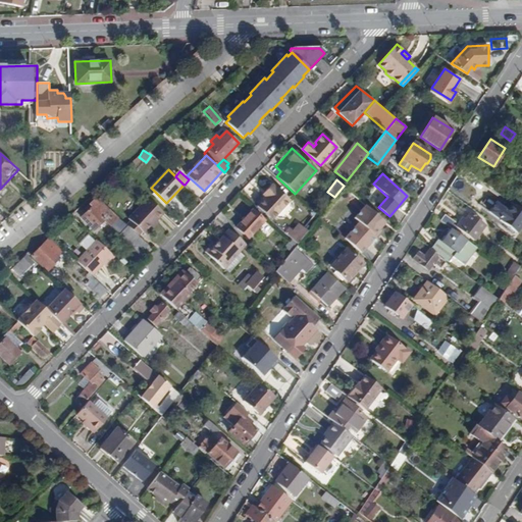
[(265,197),(259,204),(266,211),(268,209),(276,216),(291,200),(272,184),(265,191),(268,194),(265,197)]
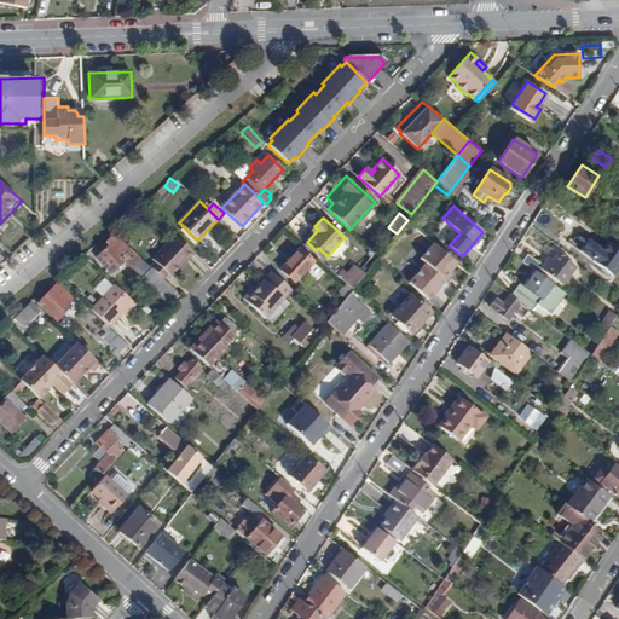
[(97,258),(111,272),(127,255),(125,253),(129,247),(116,233),(106,243),(109,246),(97,258)]
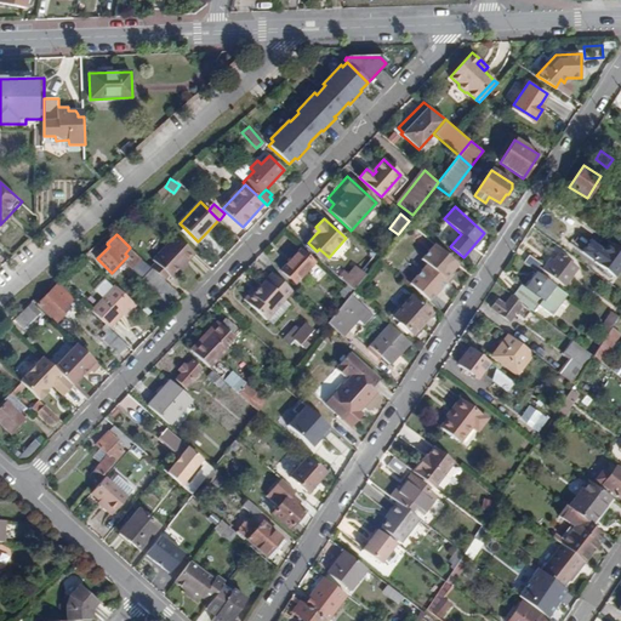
[(171,275),(184,261),(187,263),(195,252),(177,235),(154,260),(157,262),(171,275)]
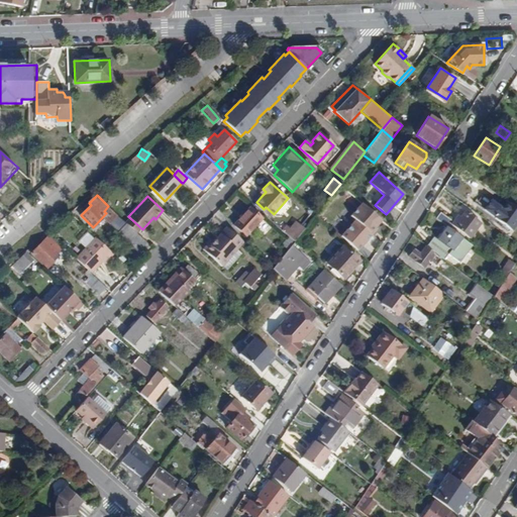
[(481,196),(475,203),(481,207),(487,200),(481,196)]
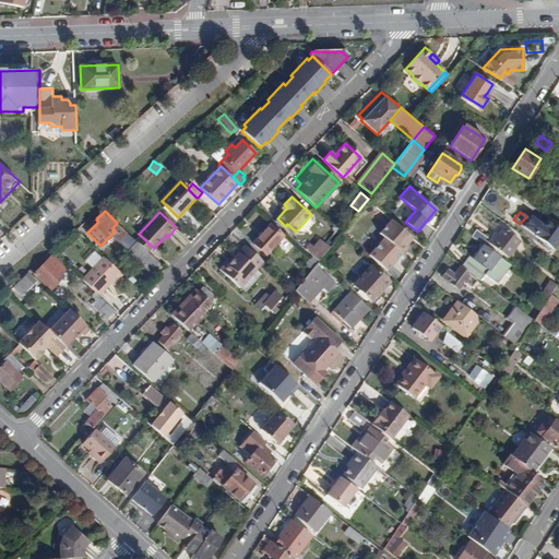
[(534,235),(552,249),(558,239),(558,224),(547,216),(534,235)]
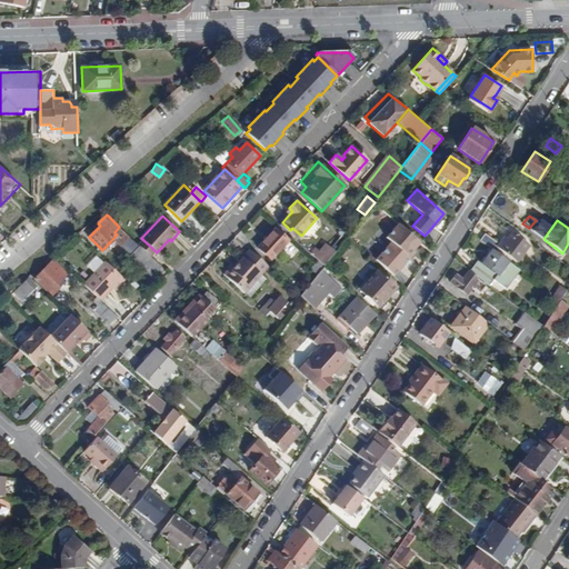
[(282,222),(280,225),(297,240),(301,236),(292,228),(290,230),(282,222)]
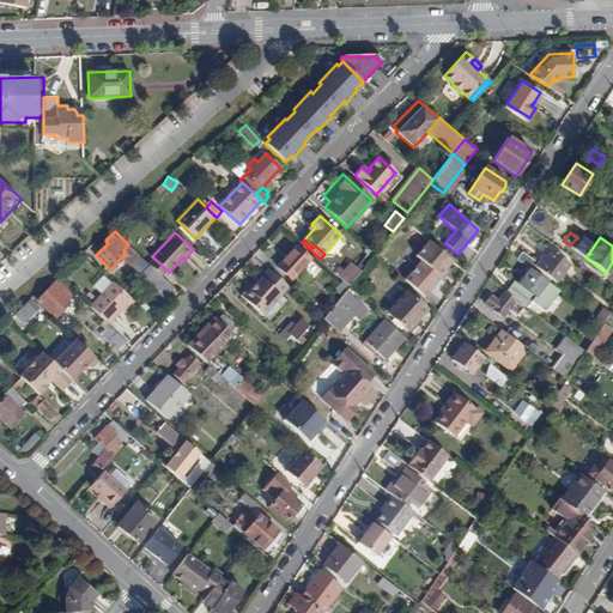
[(292,269),(297,273),(310,259),(296,246),(278,266),(287,274),(292,269)]
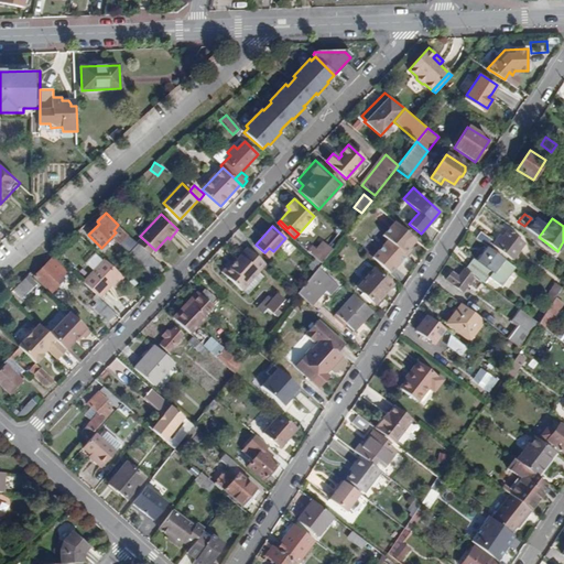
[(494,243),(491,242),(492,240),(481,231),(476,238),(486,246),(490,249),(494,246),(512,260),(525,243),(508,230),(501,239),(498,237),(494,243)]
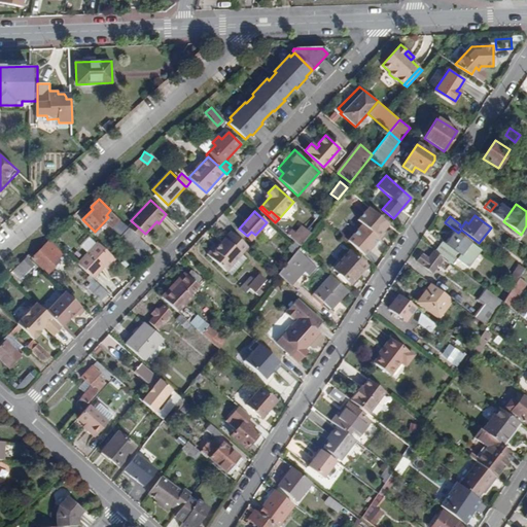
[(366,236),(378,246),(391,231),(380,220),(366,236)]
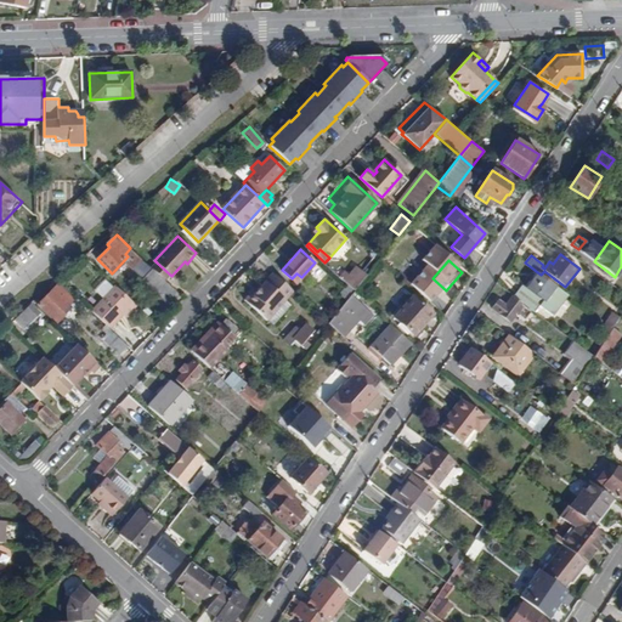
[(171,276),(176,281),(190,265),(187,264),(185,261),(171,276)]
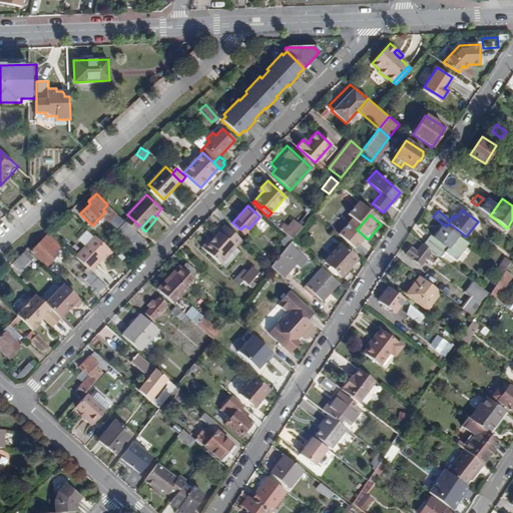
[(136,231),(141,227),(129,216),(125,221),(136,231)]
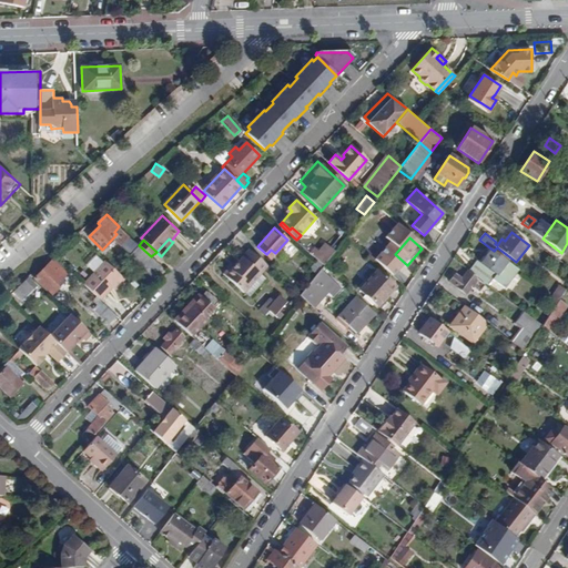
[(283,249),(291,256),(297,250),(288,242),(283,249)]
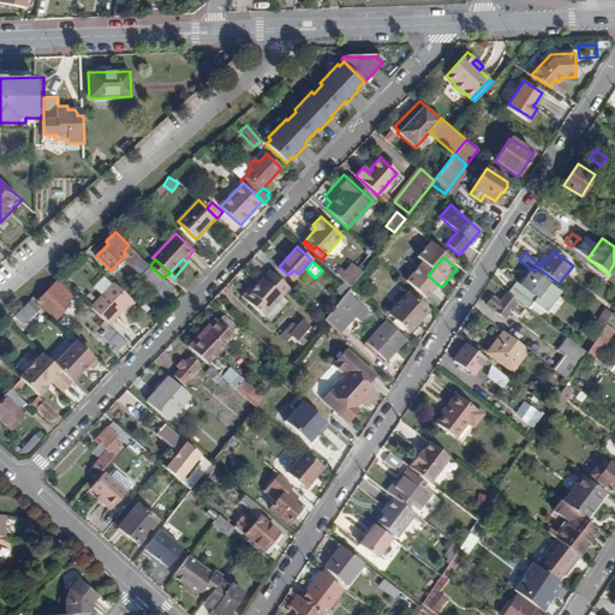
[(352,264),(340,278),(344,281),(350,287),(362,273),(352,264)]
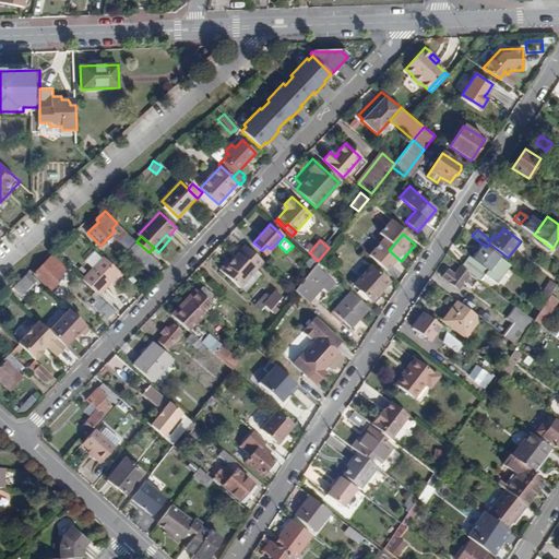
[(150,271),(158,262),(149,252),(137,241),(128,250),(150,271)]
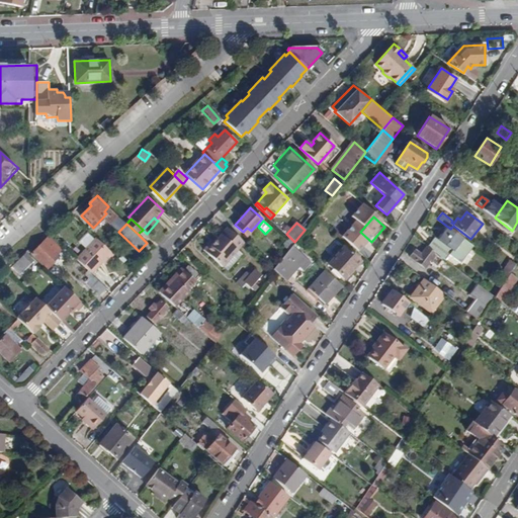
[(428,247),(445,260),(449,255),(460,263),(473,246),(450,229),(446,226),(437,240),(434,238),(428,247)]
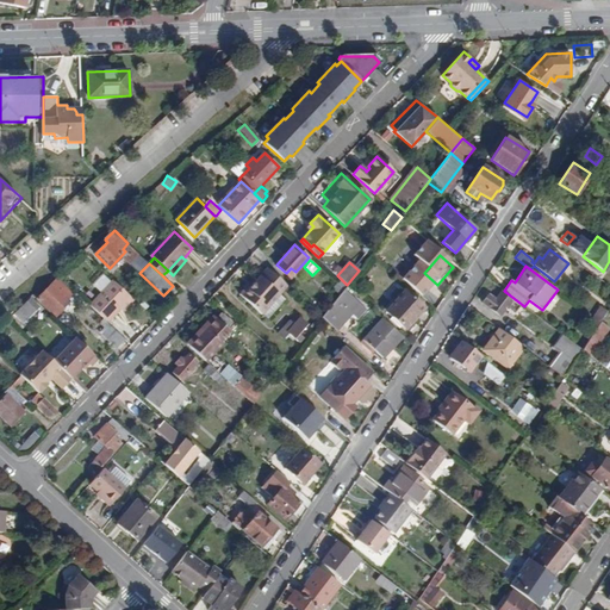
[(286,299),(280,294),(288,285),(268,267),(250,287),(248,285),(240,294),(262,315),(268,307),(274,312),(286,299)]
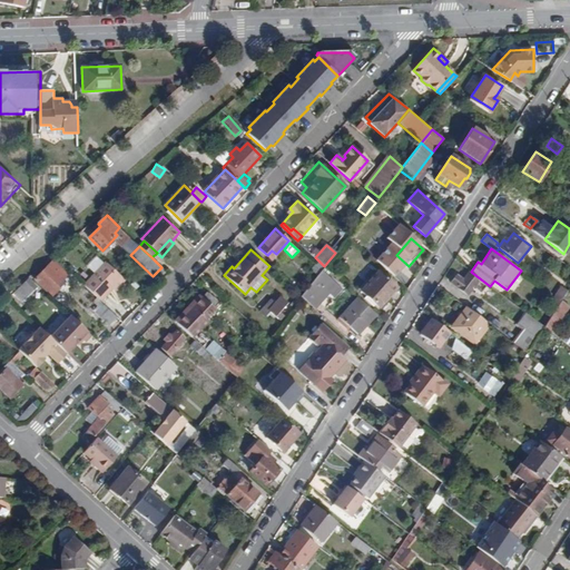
[(59,287),(58,285),(68,275),(53,261),(35,278),(51,295),(59,287)]
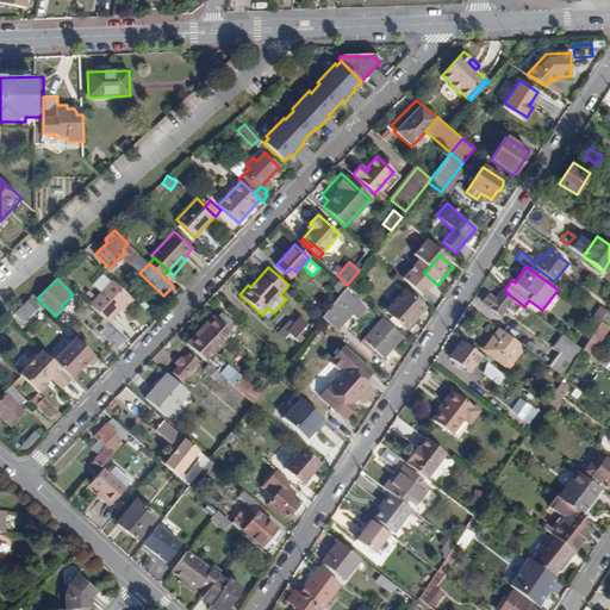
[(340,294),(343,290),(347,285),(341,279),(332,288),(340,294)]
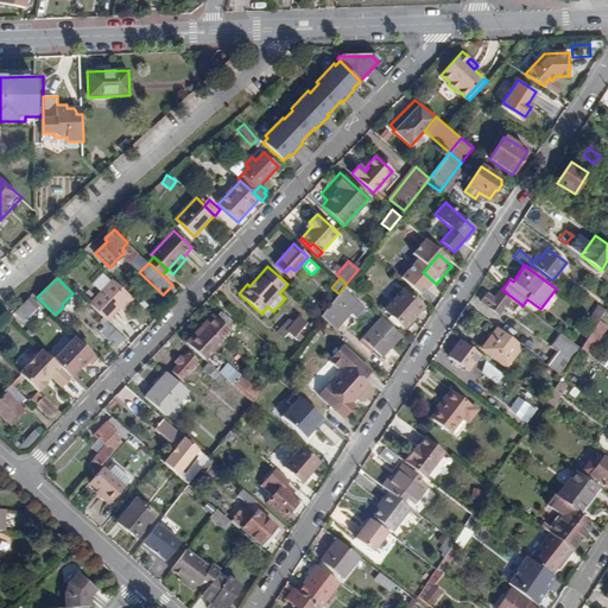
[(128,298),(131,296),(114,280),(112,283),(128,298)]
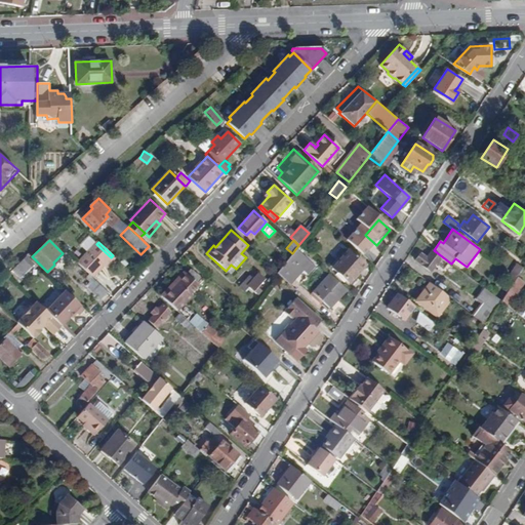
[(78,264),(93,277),(111,257),(96,244),(78,264)]
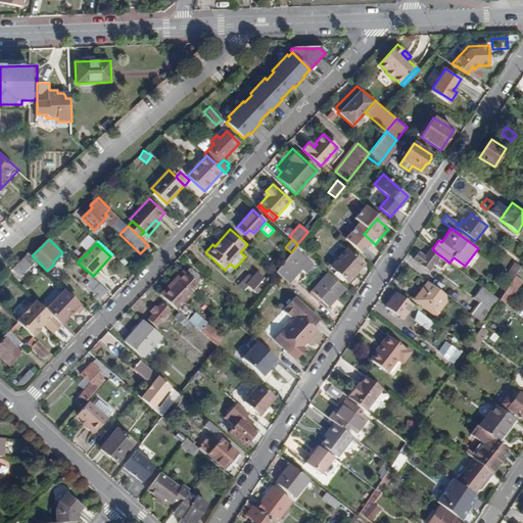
[(295,274),(296,275),(308,260),(294,248),(291,252),(276,271),(288,282),(295,274)]
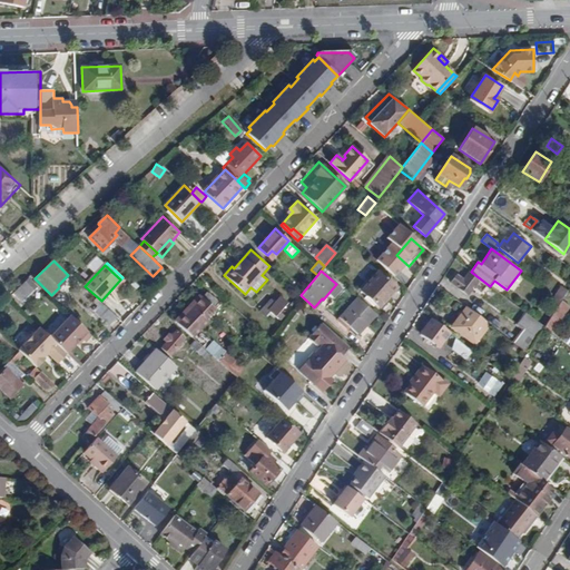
[(361,291),(379,307),(396,287),(377,271),(361,291)]
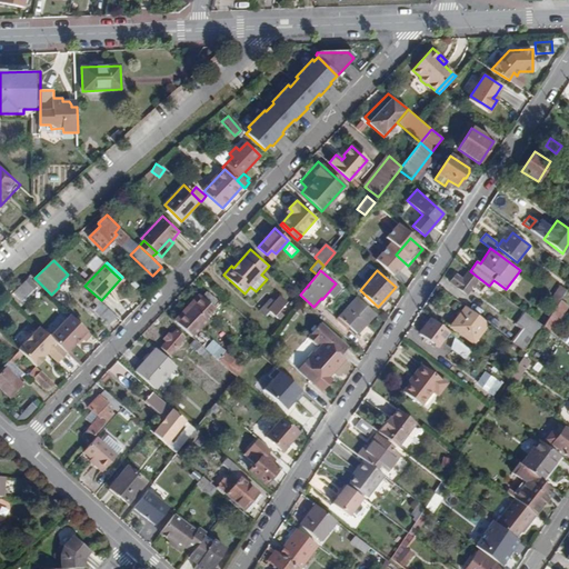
[(479,293),(486,285),(468,271),(463,279),(456,273),(450,282),(467,295),(471,288),(479,293)]
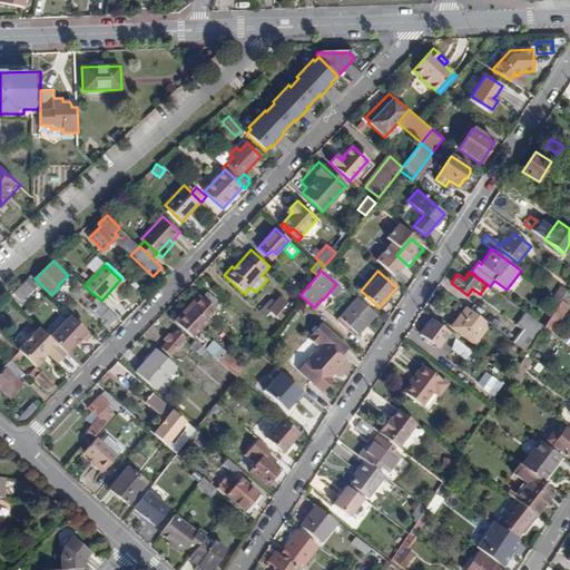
[(21,302),(37,287),(29,278),(13,293),(21,302)]
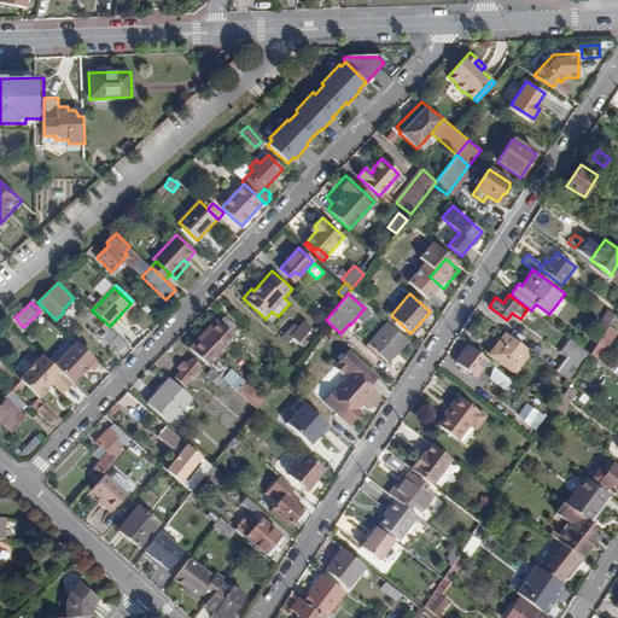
[(601,320),(608,326),(617,315),(608,309),(601,320)]
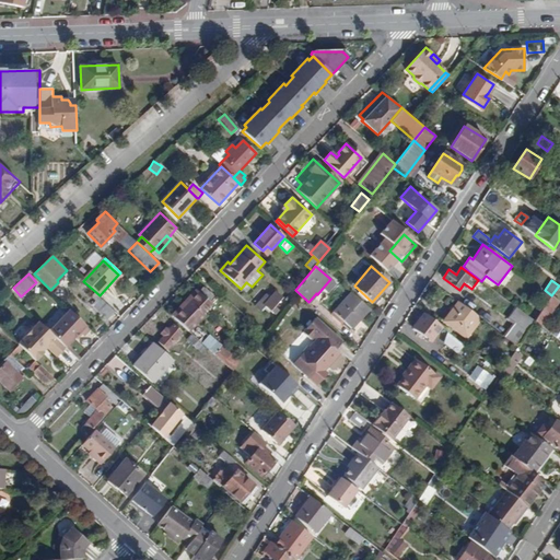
[(211,302),(210,301),(214,296),(205,287),(200,292),(199,290),(174,318),(188,331),(205,313),(202,312),(211,302)]
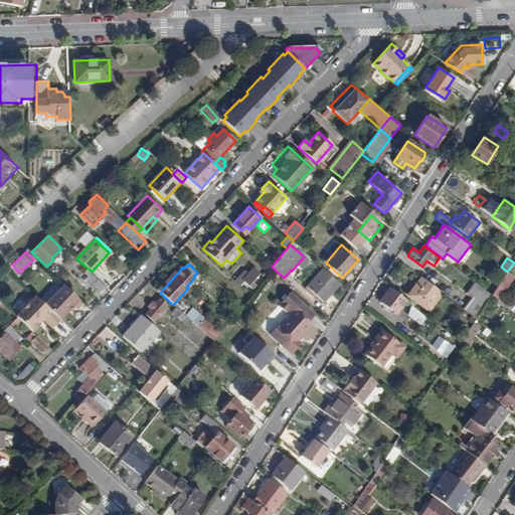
[(498,275),(503,279),(507,272),(501,267),(497,274),(498,275)]
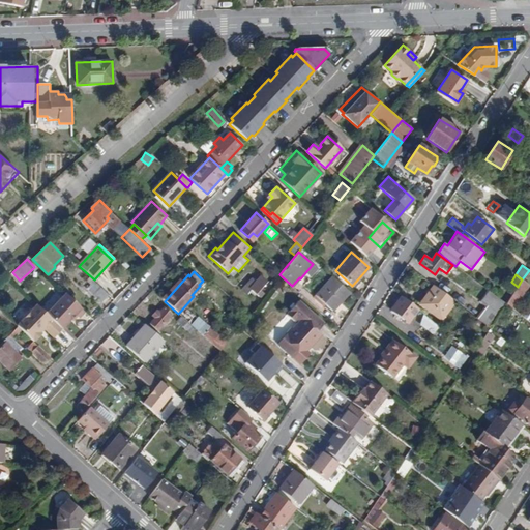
[(252,289),(256,293),(267,281),(261,275),(256,282),(252,278),(242,289),(247,293),(252,289)]
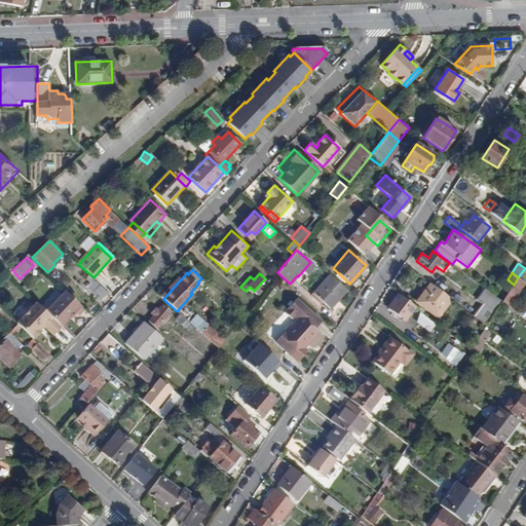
[(330,307),(347,289),(331,274),(311,296),(320,303),(322,301),(330,307)]
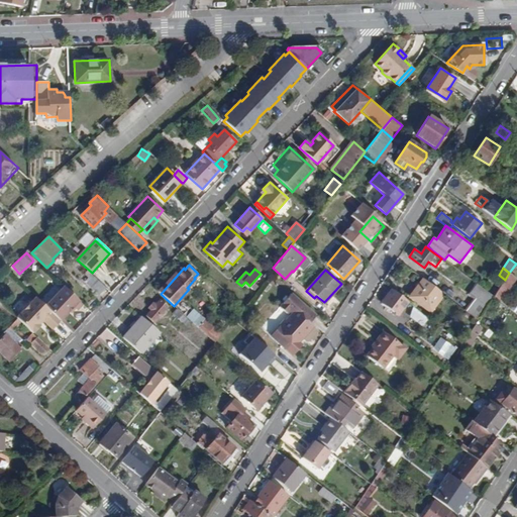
[(494,297),(501,301),(516,278),(509,273),(505,280),(499,288),(494,297)]
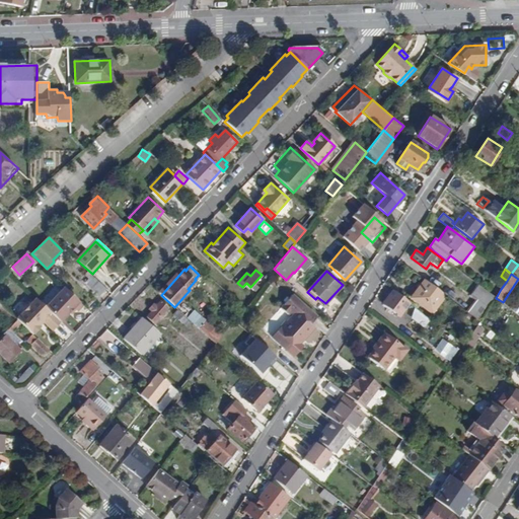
[(98,296),(106,288),(93,275),(85,283),(98,296)]
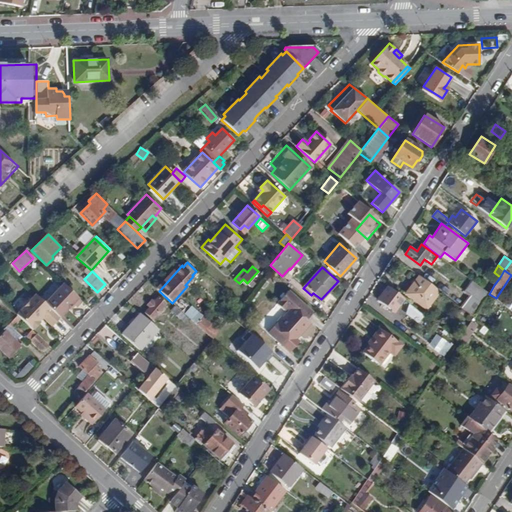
[(494,285),(500,277),(495,273),(490,282),(494,285)]
